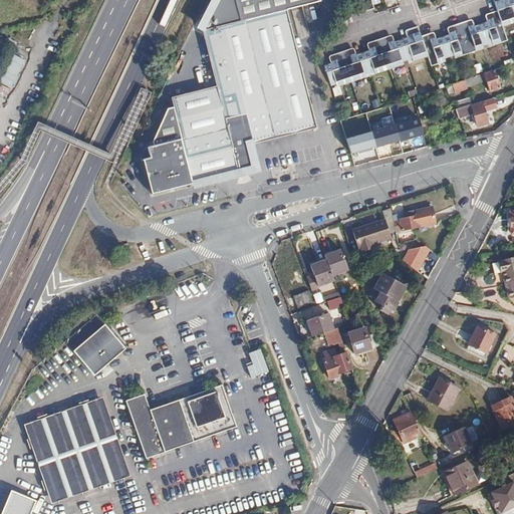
[(316,0),(217,0),(200,33),(215,88),(170,100),(172,109),(170,111),(151,142),(153,148),(147,149),(150,159),(142,162),(151,197),(192,186),(192,185),(230,175),(233,176),(236,176),(238,176),(242,176),(247,174),(250,171),(252,169),(246,147),(314,129),(283,11),(317,2),(316,0)]
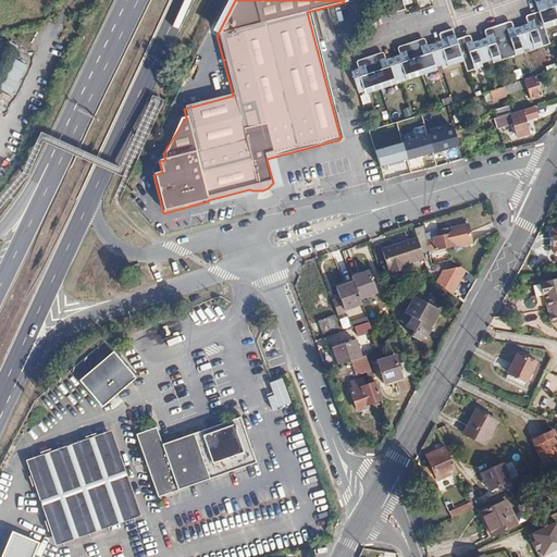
[(535,0),(541,15),(547,32),(556,27),(556,0),(553,2),(552,1),(545,3),(544,0),(535,0)]
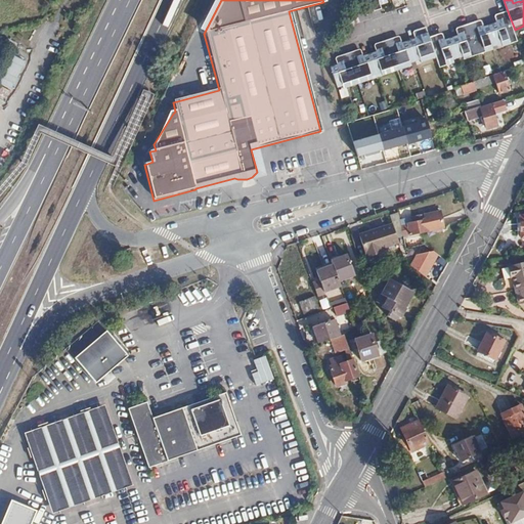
[(492,29),(498,46),(504,45),(505,49),(519,44),(515,30),(509,14),(503,16),(504,22),(498,24),(498,26),(492,29)]
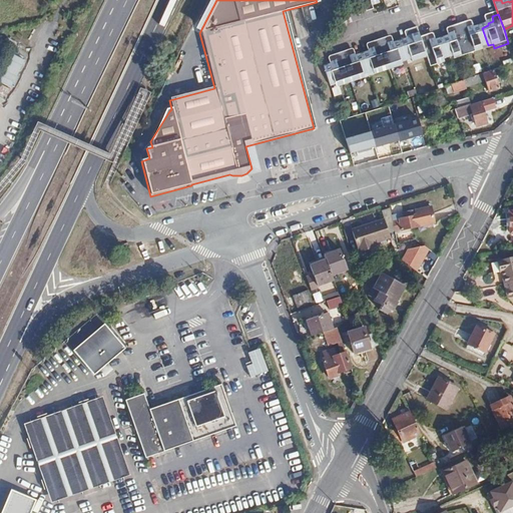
[(471,52),(476,51),(469,30),(468,24),(466,19),(460,21),(471,52)]
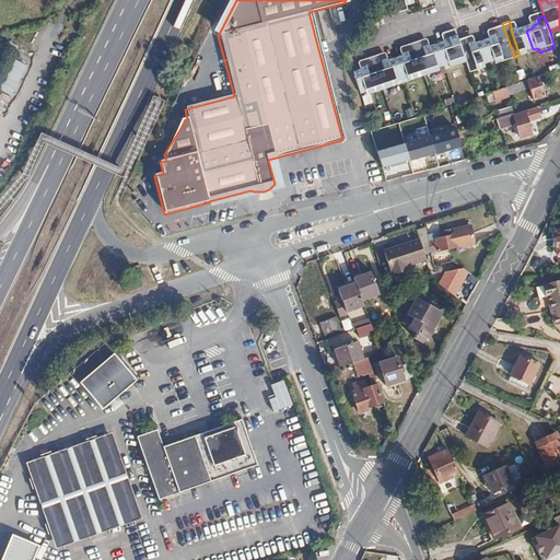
[(499,62),(514,57),(502,23),(494,25),(496,31),(490,34),(490,35),(485,37),(492,61),(499,59),(499,62)]
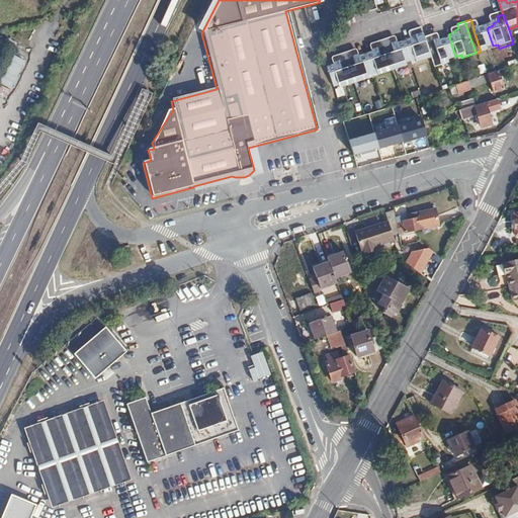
[(481,52),(482,55),(490,52),(488,48),(493,46),(487,28),(482,29),(481,27),(473,30),(481,52)]
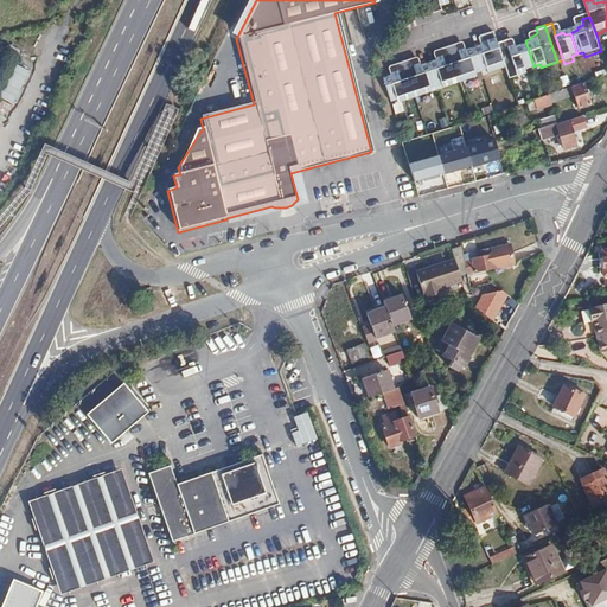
[(493,72),(510,68),(500,39),(498,36),(487,39),(483,40),(484,44),(475,46),(485,71),(492,69),(493,72)]
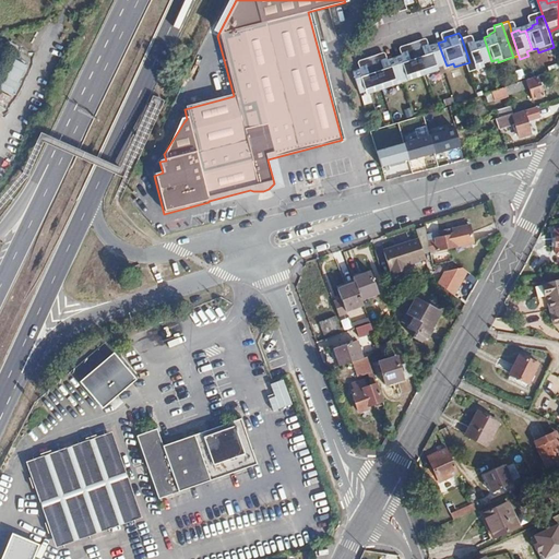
[(485,63),(491,61),(484,37),(475,40),(474,38),(470,40),(466,34),(461,36),(470,62),(472,71),(486,66),(485,63)]
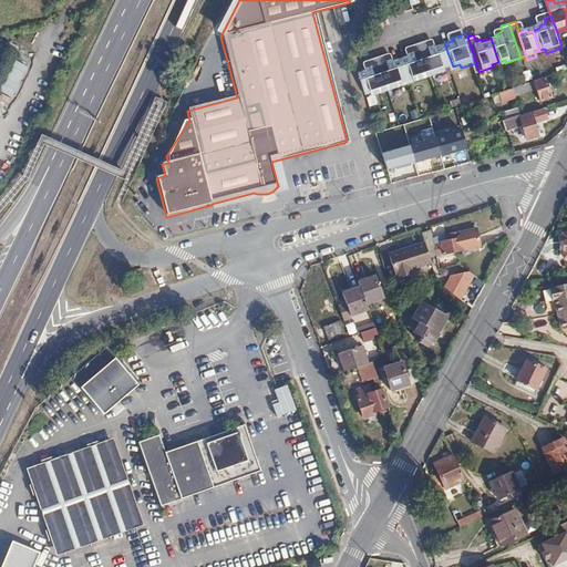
[(416,50),(423,48),(431,44),(430,40),(414,45),(416,50)]
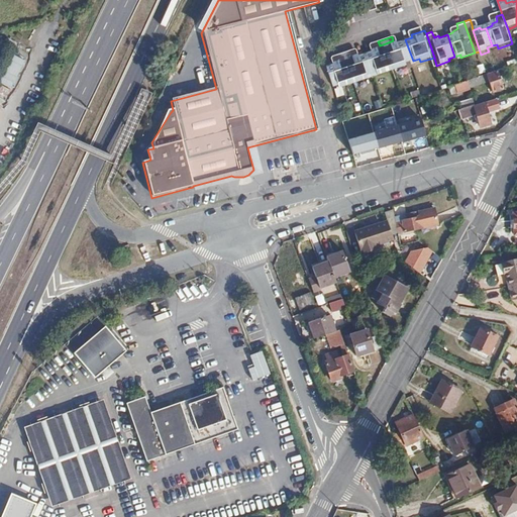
[(386,43),(396,70),(409,66),(408,62),(413,61),(405,39),(401,40),(400,38),(393,40),(386,43)]
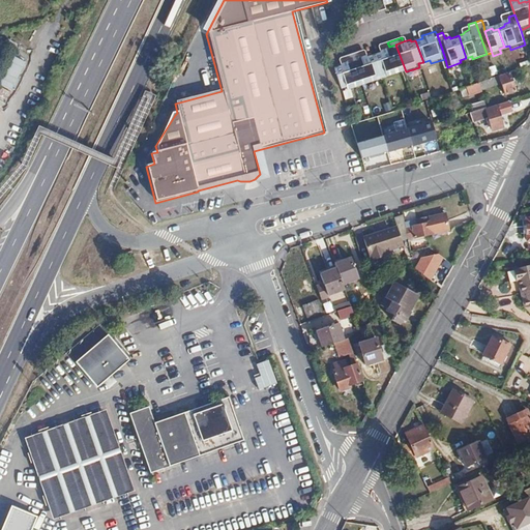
[(377,53),(384,75),(390,72),(392,77),(406,71),(395,45),(389,47),(382,49),(384,51),(377,53)]
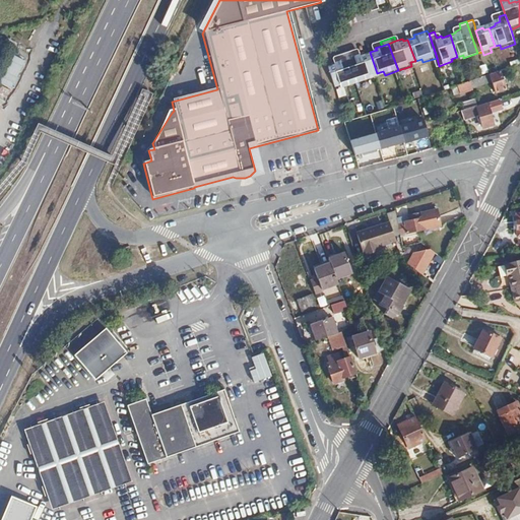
[(341,55),(343,59),(348,57),(358,54),(355,50),(341,55)]
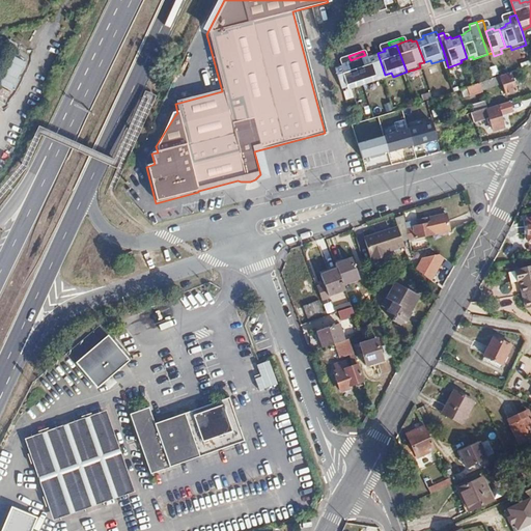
[(356,58),(366,86),(381,81),(380,77),(385,75),(378,53),(373,55),(372,52),(365,55),(356,58)]
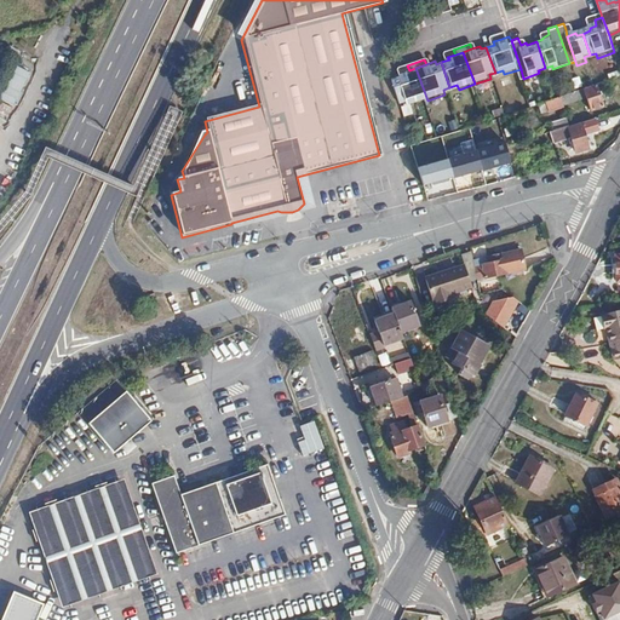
[(17,65),(0,99),(17,108),(34,74),(17,65)]
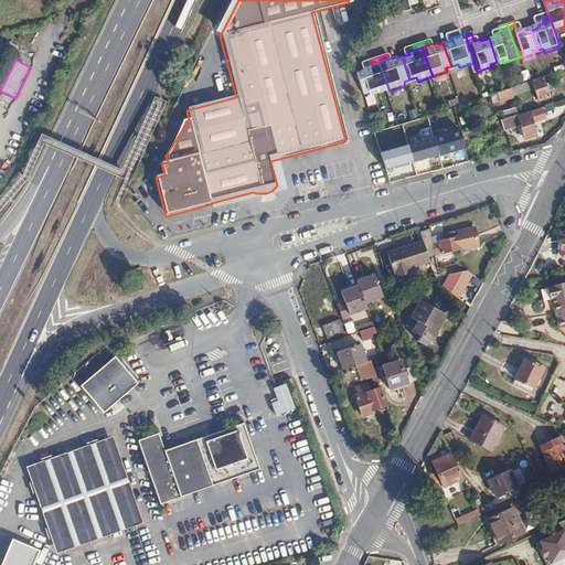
[(373,64),(363,67),(365,73),(360,74),(368,93),(372,92),(375,96),(390,92),(379,62),(373,64)]
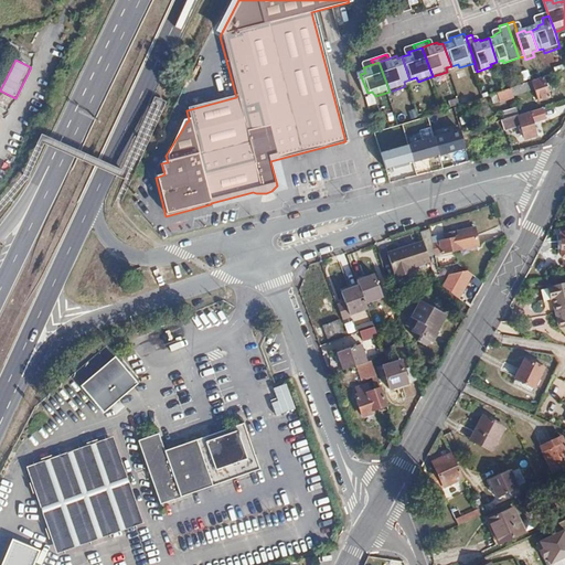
[(526,82),(513,86),(516,95),(534,88),(537,100),(550,97),(543,76),(526,82)]
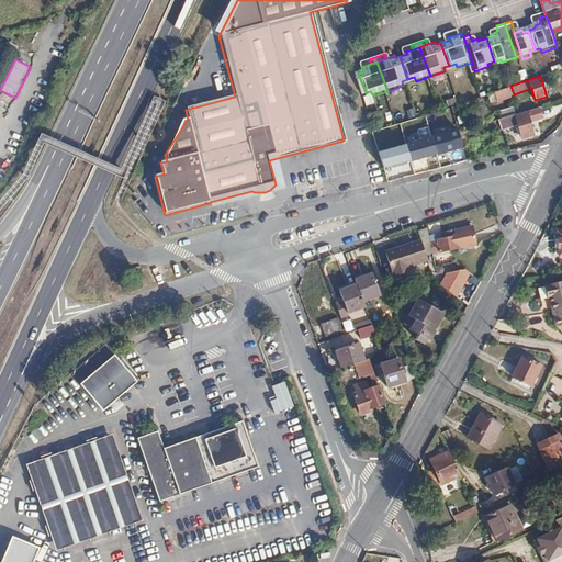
[(494,92),(496,100),(497,102),(510,98),(509,96),(507,87),(494,92)]
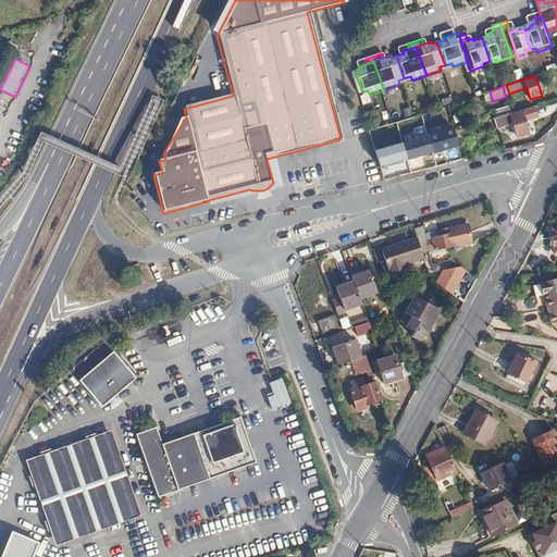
[(374,122),(371,112),(363,115),(367,124),(374,122)]
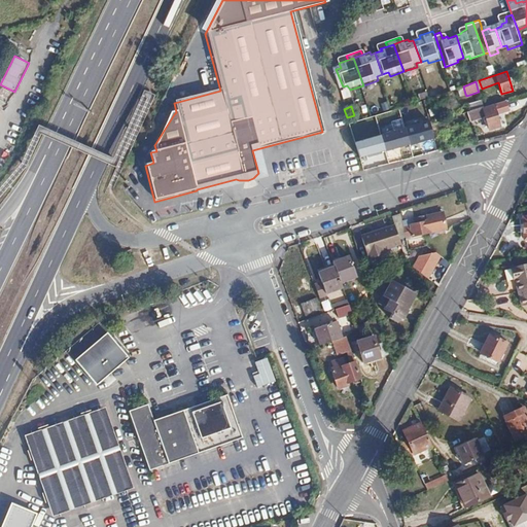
[(483,106),(460,113),(462,120),(471,117),(472,119),(482,117),(484,123),(486,121),(488,129),(499,126),(493,106),(484,108),(483,106)]
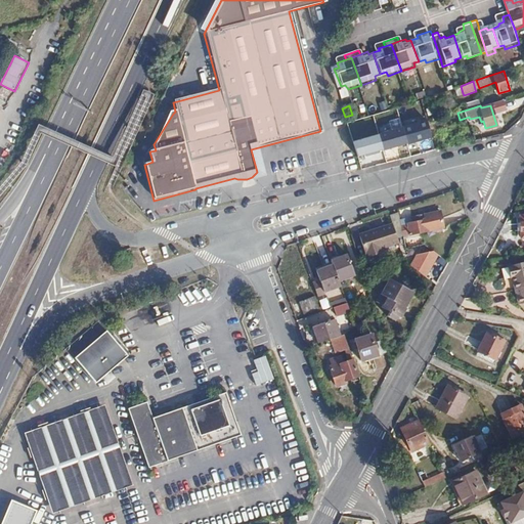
[(410,143),(406,127),(385,132),(389,148),(410,143)]
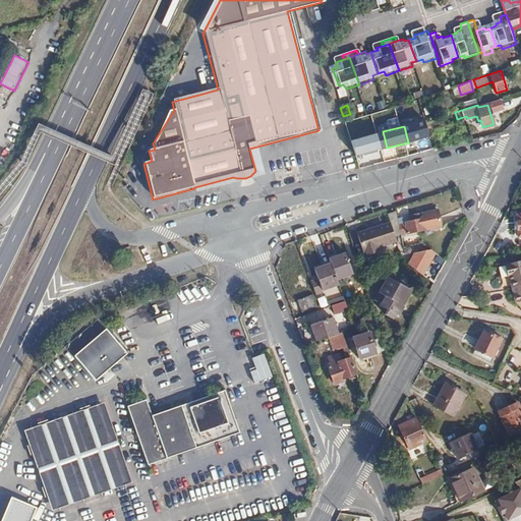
[(475,129),(477,136),(488,133),(486,127),(475,129)]
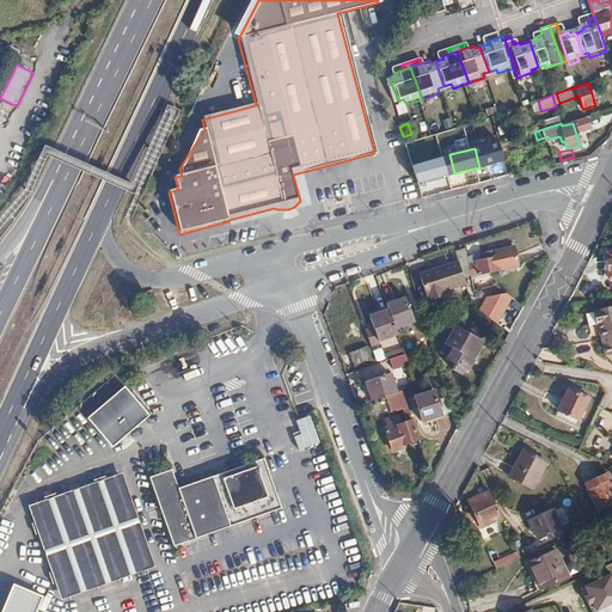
[(466,262),(469,275),(497,269),(514,264),(509,246),(476,255),(478,259),(466,262)]
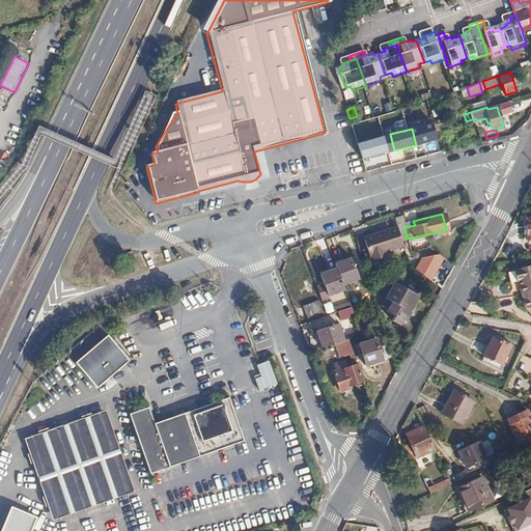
[(387,250),(402,245),(400,241),(395,226),(375,233),(376,236),(364,242),(371,262),(389,256),(387,250)]
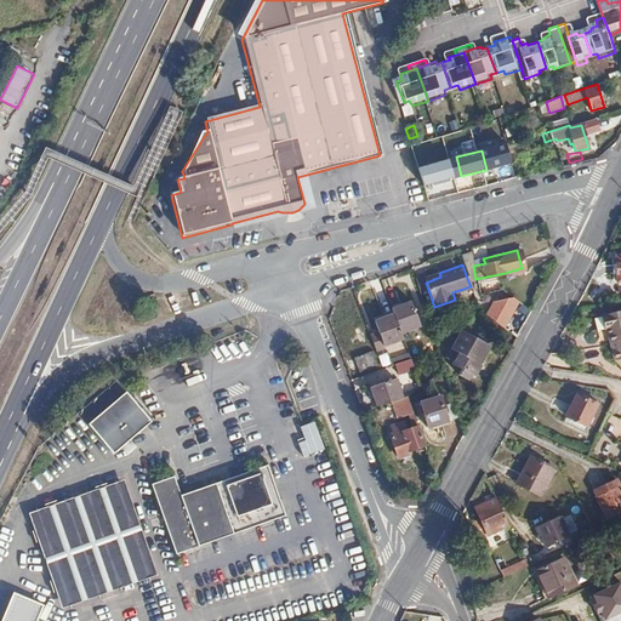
[(419,323),(408,297),(389,306),(391,312),(372,319),(382,343),(402,336),(399,330),(419,323)]
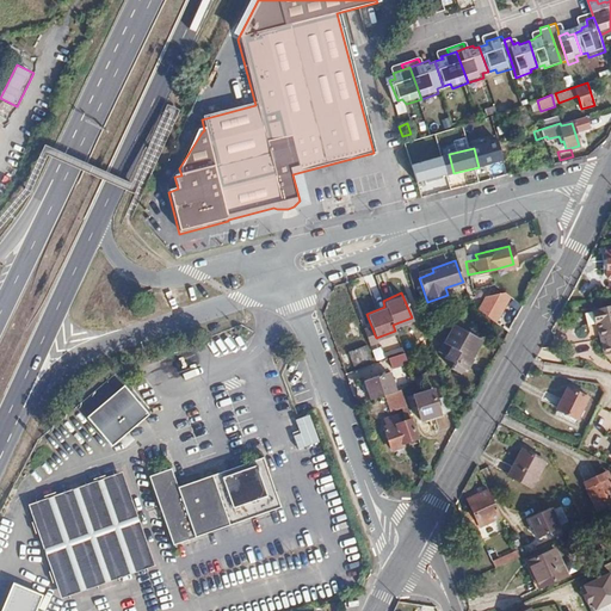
[(483,297),(476,308),(497,322),(510,297),(505,292),(483,297)]
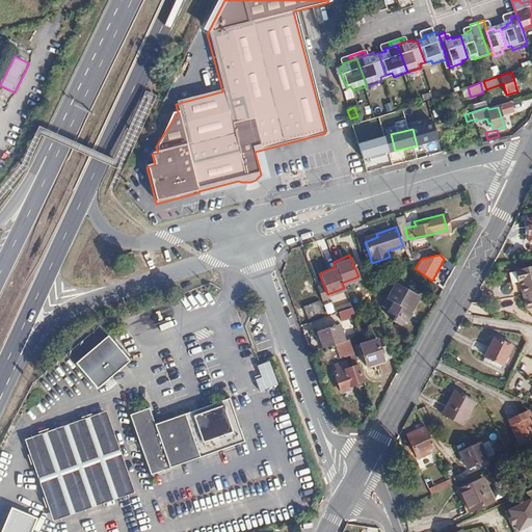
[(513,267),(511,267),(512,275),(513,275),(516,304),(531,301),(531,263),(513,265),(513,267)]
